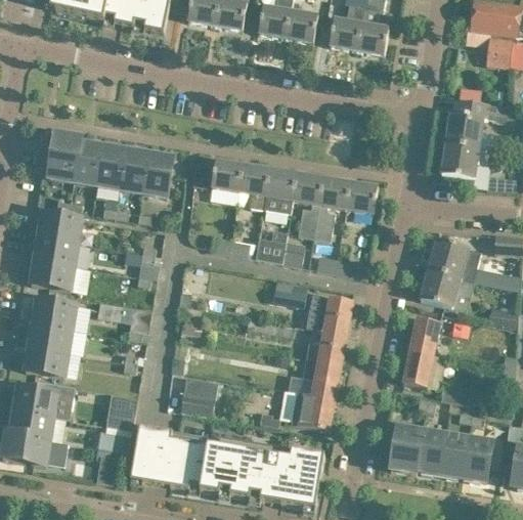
[(57,0),(54,10),(163,33),(168,10),(175,11),(176,0),(57,0)]
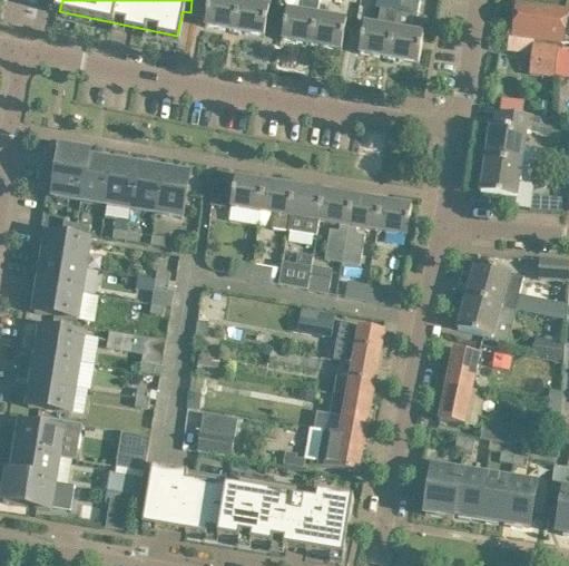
[(207,0),(203,23),(233,29),(238,0),(207,0)]
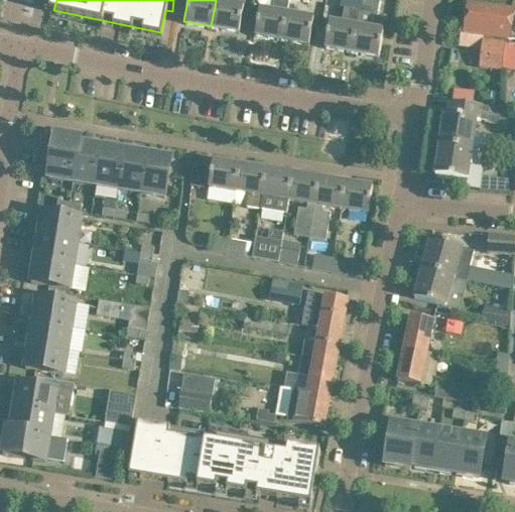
[(216,0),(211,26),(238,31),(243,0),(216,0)]
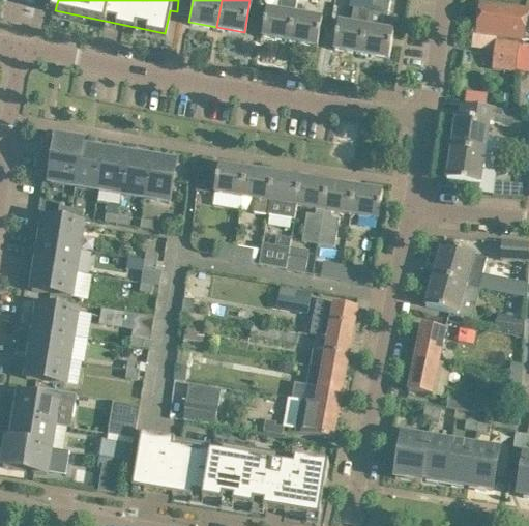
[(266,7),(264,15),(261,34),(289,39),(293,11),(295,0),(280,0),(278,9),(266,7)]
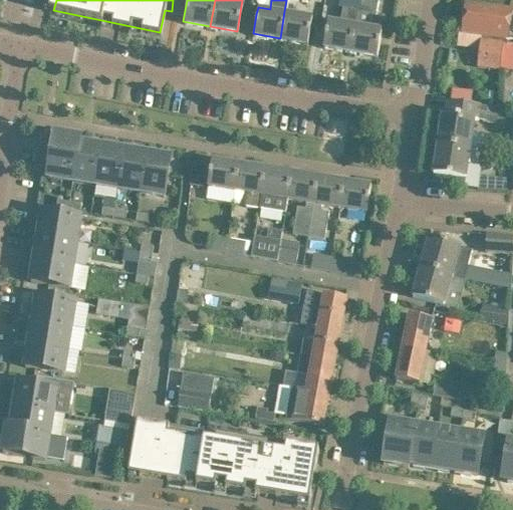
[(322,45),(349,50),(357,0),(339,0),(338,5),(346,6),(344,21),(327,18),(322,45)]
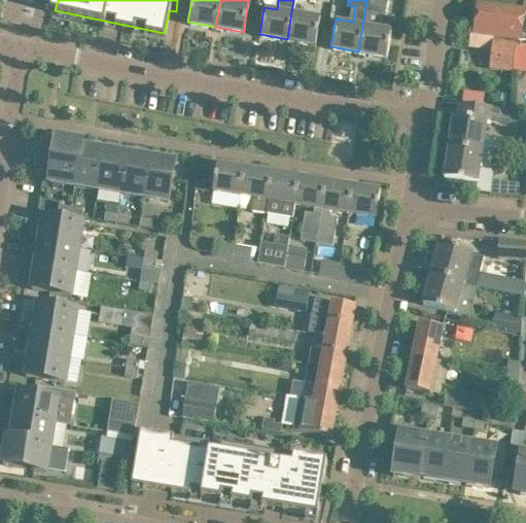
[(366,0),(358,51),(386,57),(390,29),(378,27),(381,10),(385,11),(388,0),(366,0)]
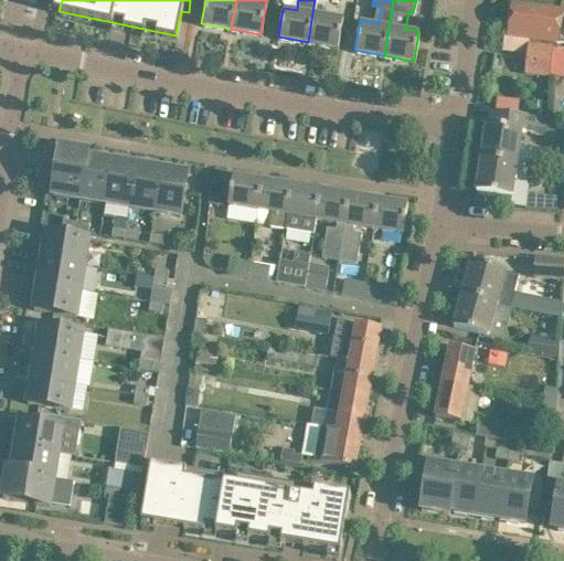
[(562,7),(542,4),(510,1),(507,33),(529,36),(524,71),(547,73),(547,72),(563,74),(563,46),(557,45),(562,7)]
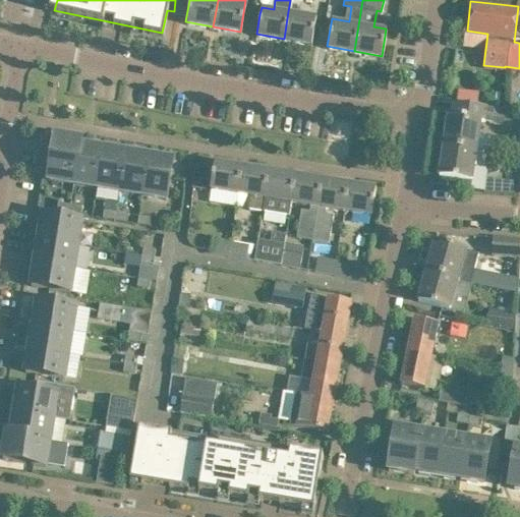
[(288,11),(284,39),(310,44),(315,16),(288,11)]
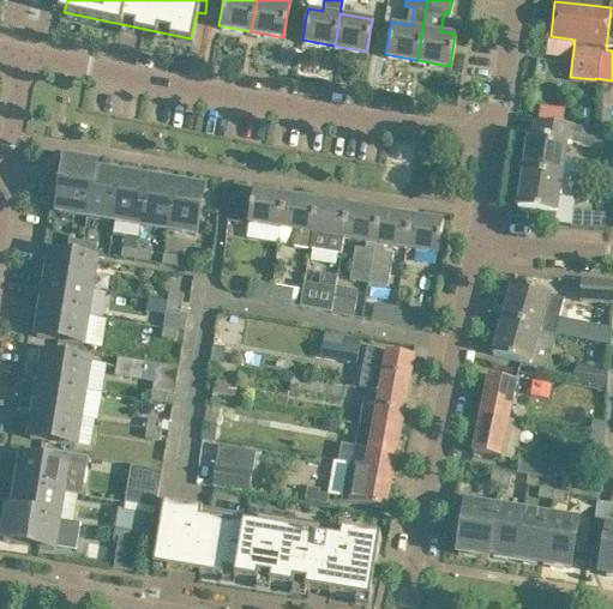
[(526,151),(523,169),(576,176),(578,158),(563,156),(565,139),(577,142),(577,143),(600,145),(602,128),(535,119),(533,133),(528,133),(527,137),(523,136),(521,151),(526,151)]
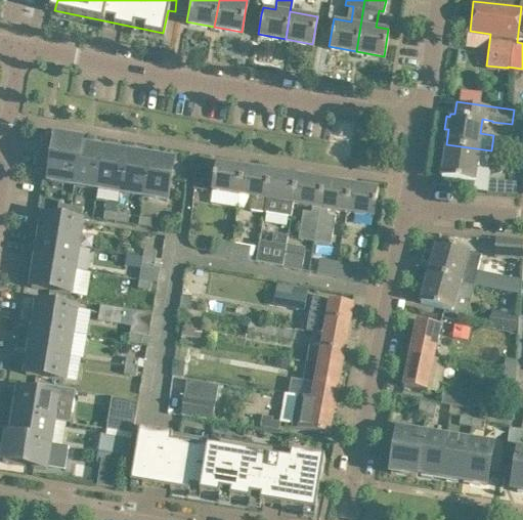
[(48,178),(73,182),(80,143),(81,143),(81,139),(55,135),(48,178)]
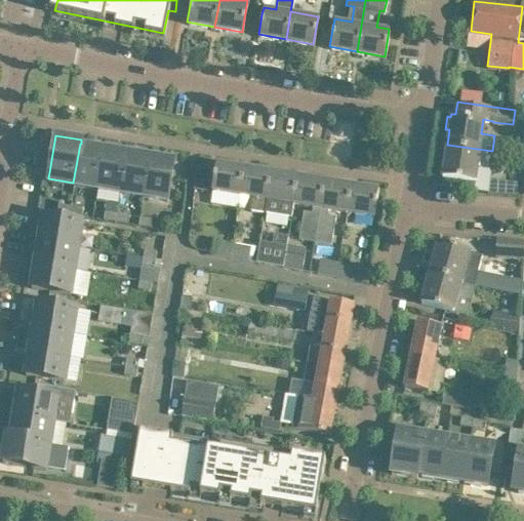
[(73,183),(96,187),(103,147),(92,146),(92,144),(84,143),(84,144),(81,144),(80,144),(73,183)]
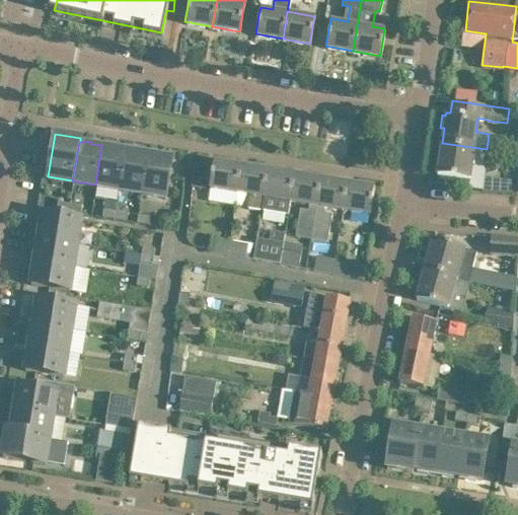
[(487,149),(442,143),(439,158),(436,158),(434,170),(438,170),(437,173),(483,180),(487,149)]
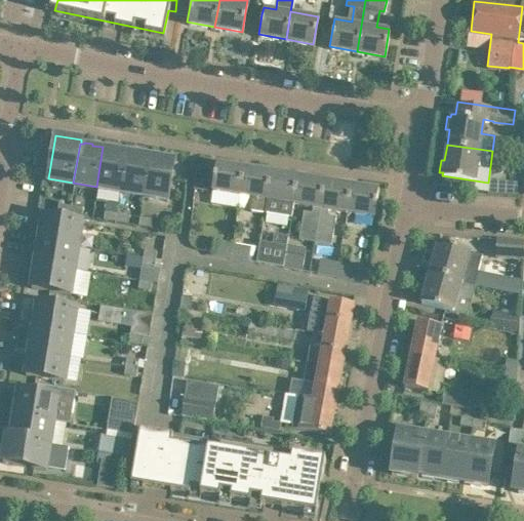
[(96,187),(119,191),(126,151),(115,149),(115,148),(107,146),(107,148),(103,147),(96,187)]
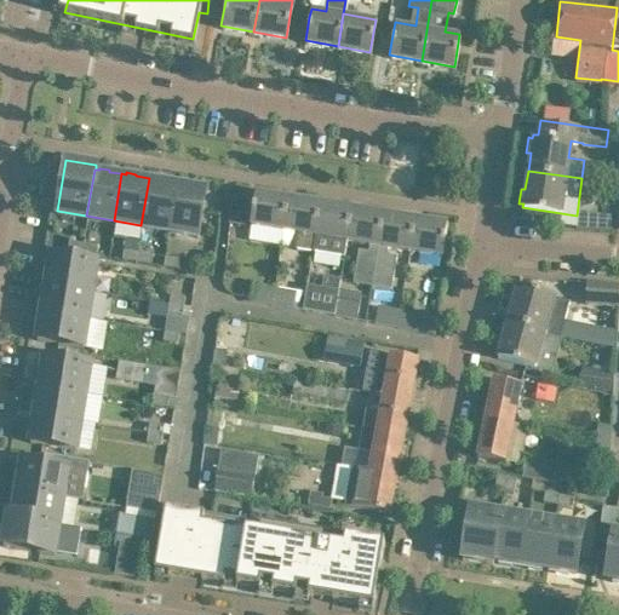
[(141,225),(168,229),(176,183),(171,182),(172,179),(162,178),(161,180),(149,178),(141,225)]
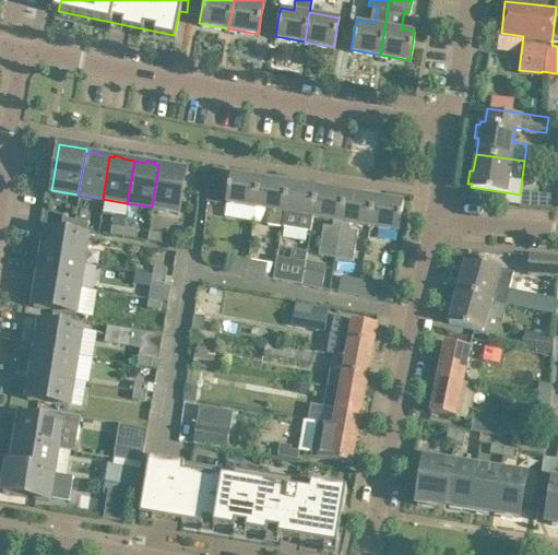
[(158,165),(152,207),(177,211),(185,169),(179,168),(179,166),(170,165),(170,167),(158,165)]
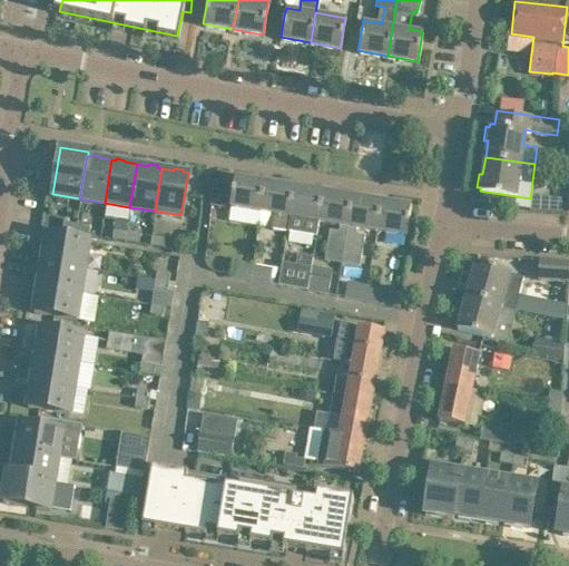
[(234,184),(231,205),(260,210),(265,179),(235,175),(234,184)]
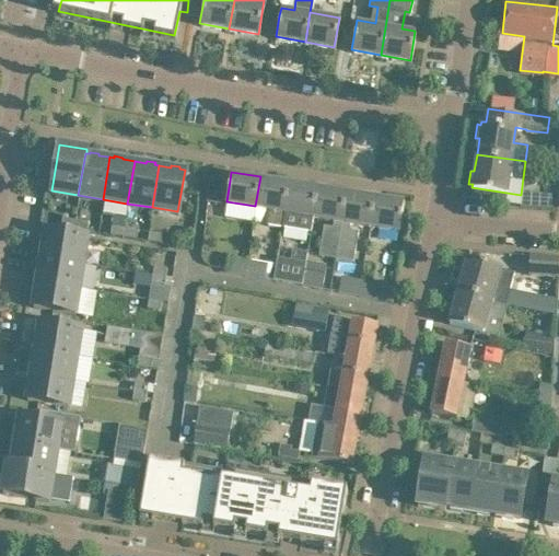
[(265,222),(282,224),(284,210),(289,182),(260,176),(255,206),(268,208),(265,222)]
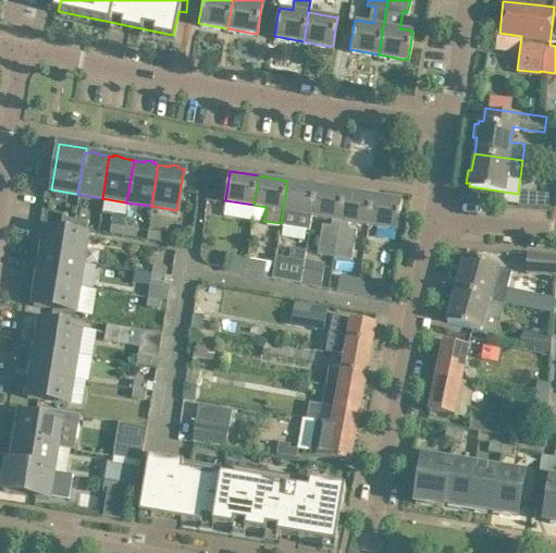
[(308,228),(311,214),(316,185),(287,181),(283,209),(281,223),(308,228)]
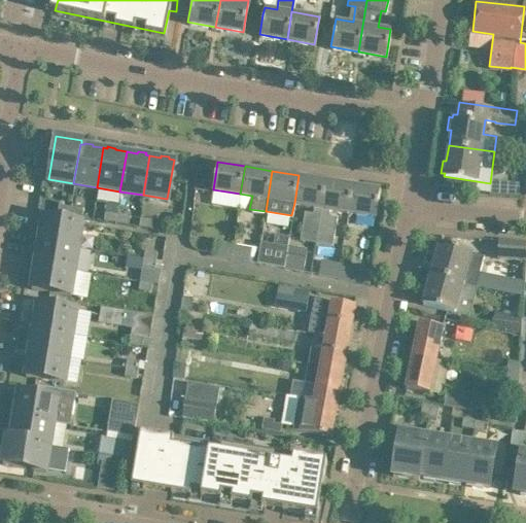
[(301,238),(317,240),(321,207),(325,179),(299,175),(294,203),(314,206),(313,212),(305,210),(301,238)]
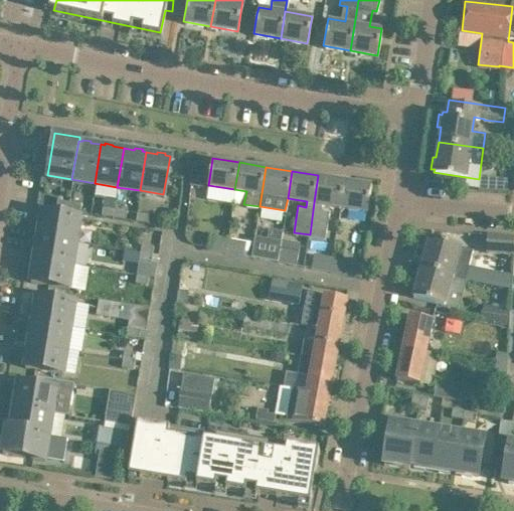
[(314,202),(310,234),(325,237),(329,211),(320,209),(321,203),(340,206),(344,180),(318,175),(314,202)]
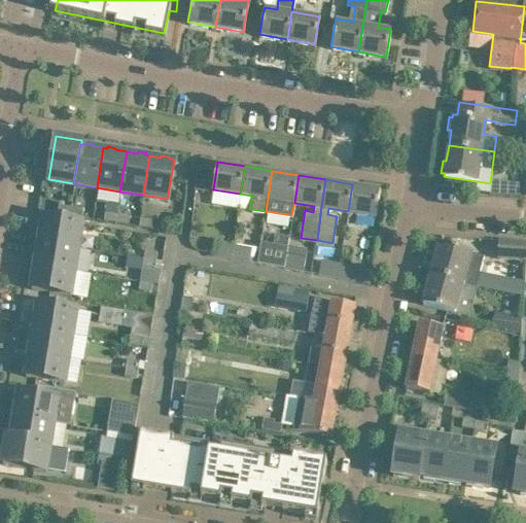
[(380,188),(352,184),(348,211),(376,216),(380,188)]
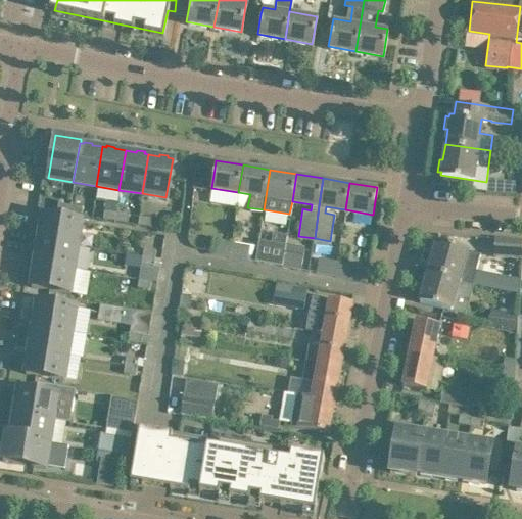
[(56,209),(68,211),(69,203),(57,201),(56,209)]
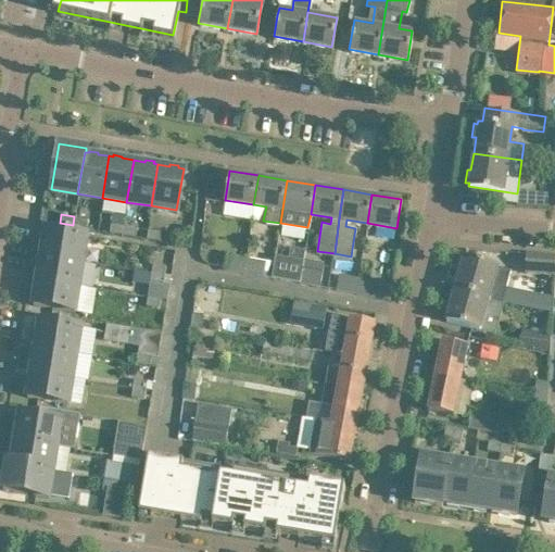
[(74,216),(73,225),(86,227),(87,218),(74,216)]
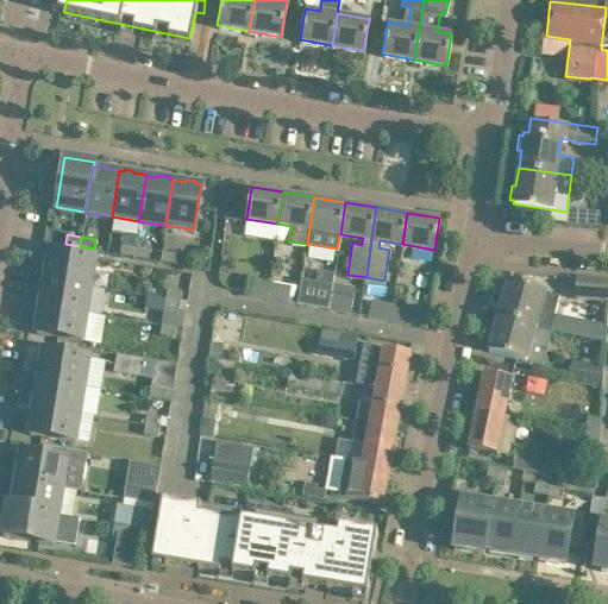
[(119,252),(133,255),(135,245),(121,243),(119,252)]
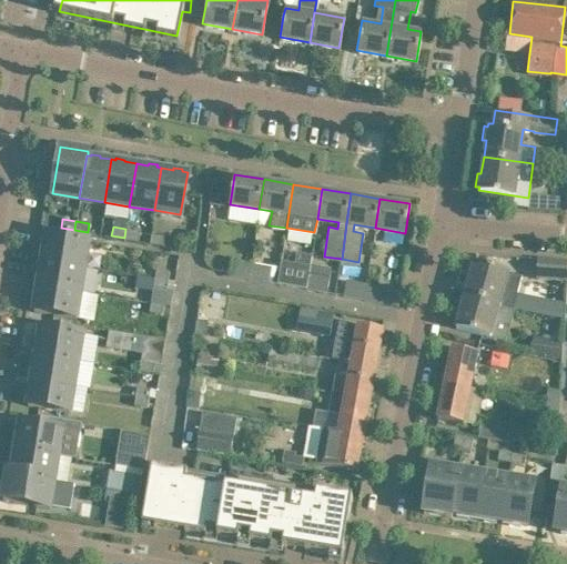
[(125,229),(124,238),(138,240),(139,231),(125,229)]
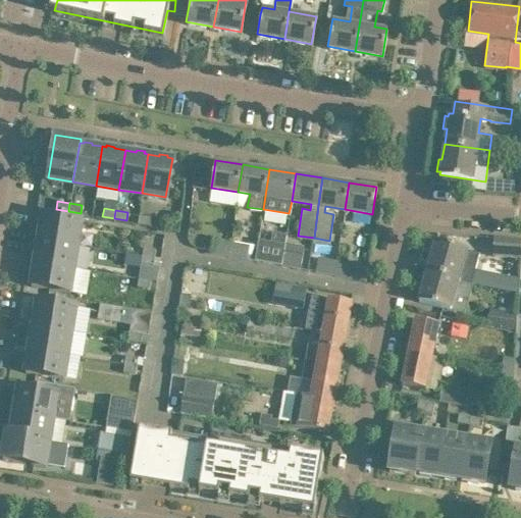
[(40,229),(38,237),(77,243),(82,219),(42,213),(41,219),(39,219),(38,229),(40,229)]
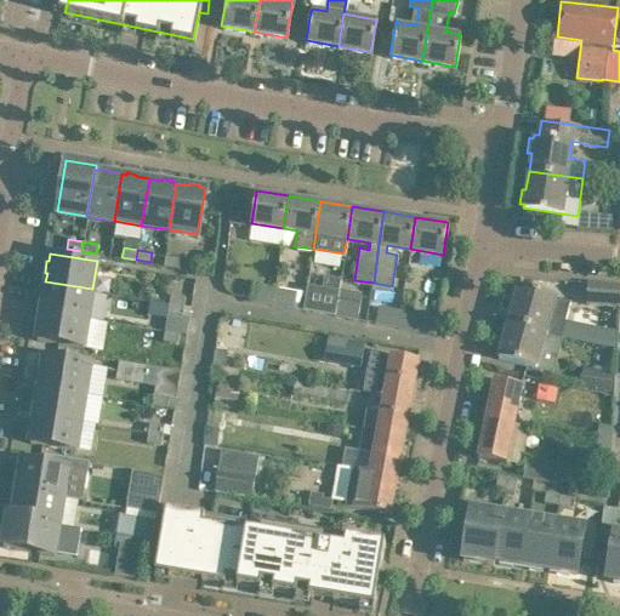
[(163,264),(178,267),(180,257),(165,255),(163,264)]
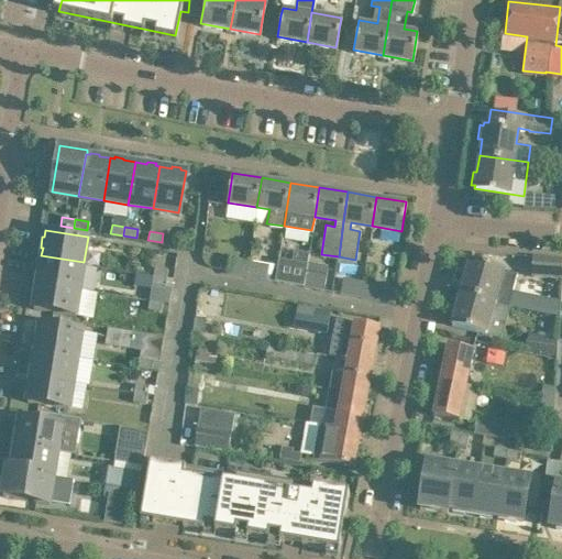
[(274,278),(302,284),(307,260),(309,251),(294,248),(291,259),(278,256),(277,263),(274,278)]
